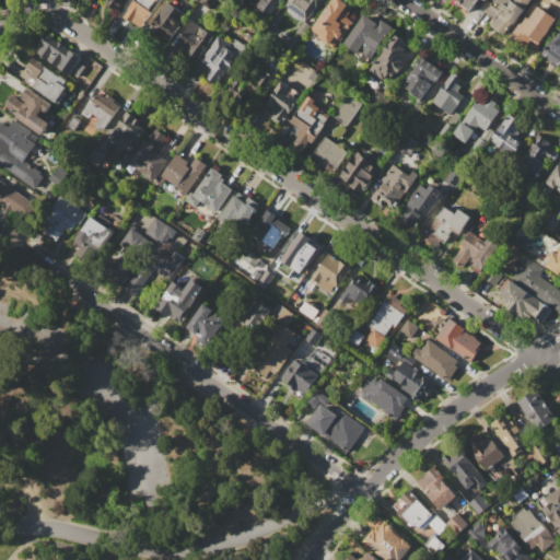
[(121,0),(115,10),(107,6),(111,1),(108,0),(121,0)]
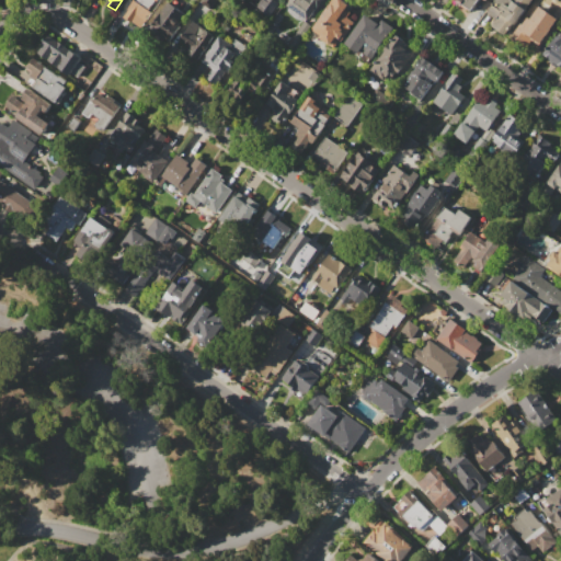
[(160,0),(142,25),(125,12),(133,0),(160,0)]
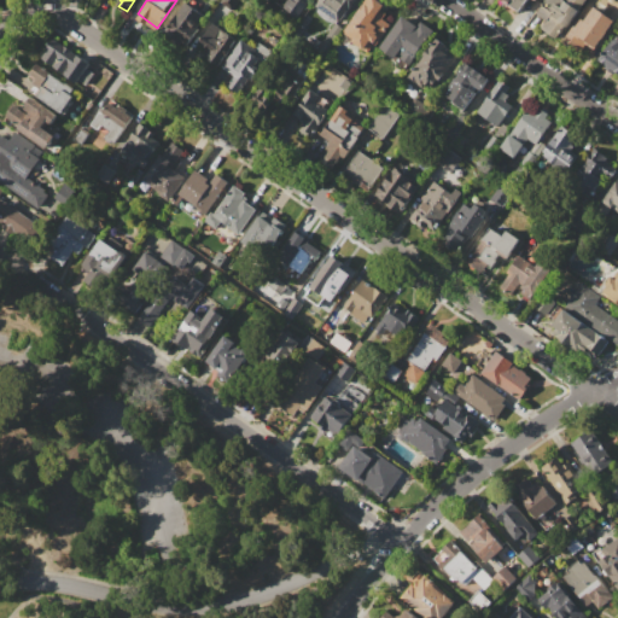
[(222,0),(238,0),(232,10),(221,3),(222,0)]
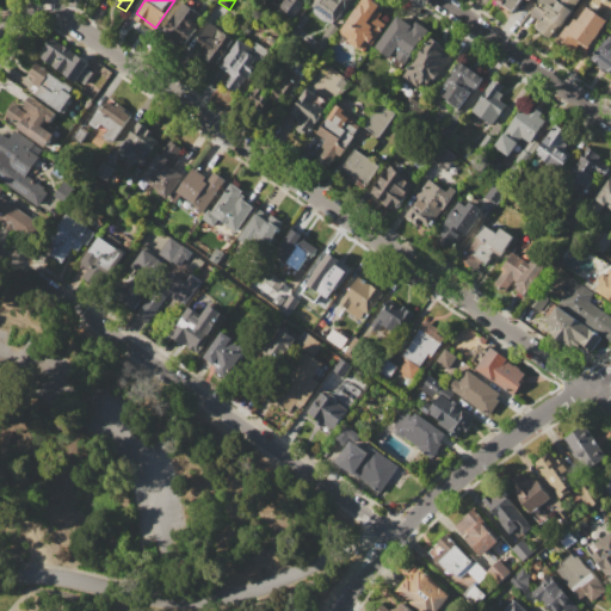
[(283,0),(298,0),(303,4),(294,18),(278,7),(283,0)]
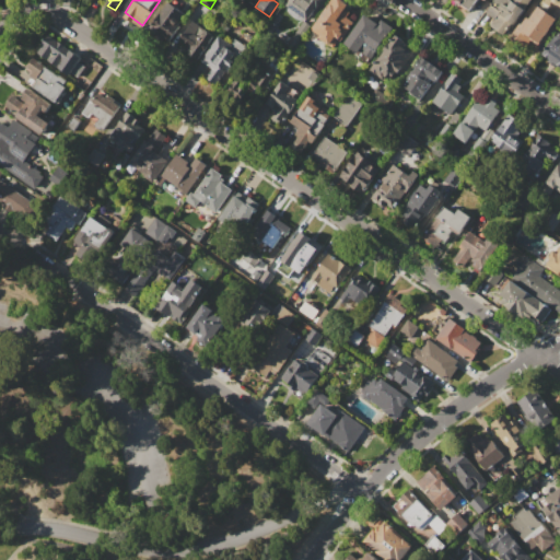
[(287,0),(321,0),(308,18),(300,12),(305,3),(301,0),(299,0),(293,8),(286,2),(287,0)]
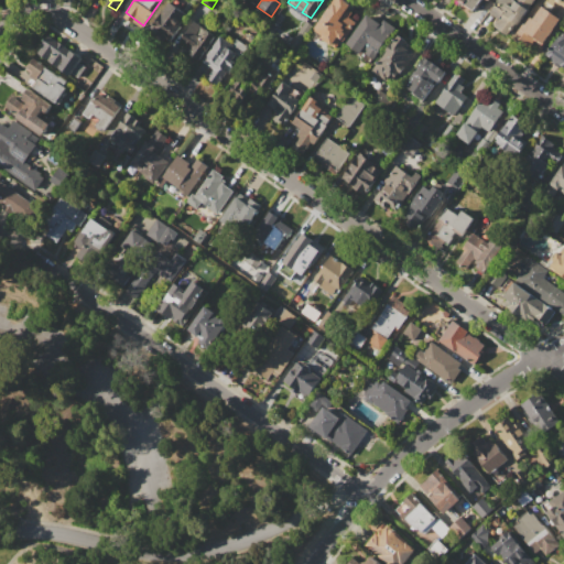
[(328,7),(331,8),(334,3),(337,4),(339,0),(345,0),(350,3),(347,8),(353,12),(349,18),(356,22),(343,42),(340,40),(335,47),(320,38),(322,35),(313,29),(328,7)]
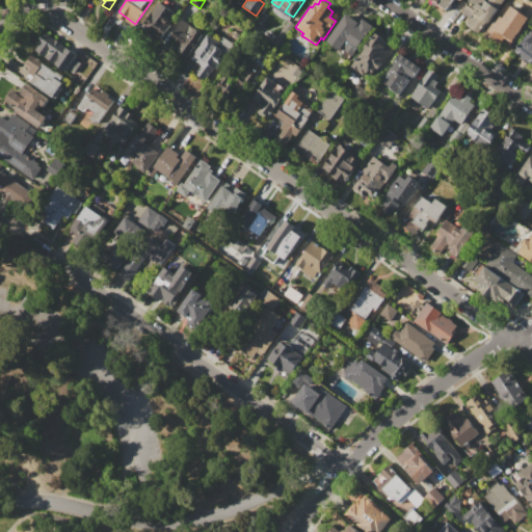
[(452,0),(446,10),(443,10),(437,6),(439,5),(436,4),(440,0),(452,0)]
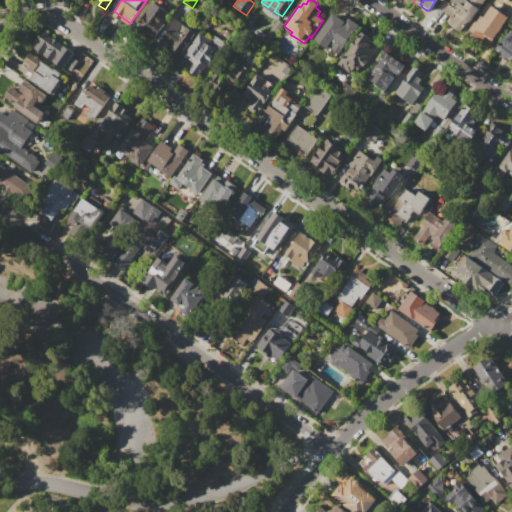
[(483,0),(479,7),(480,8),(475,15),(474,14),(469,22),(467,21),(460,31),(448,23),(452,17),(444,11),(452,0),(483,0)]
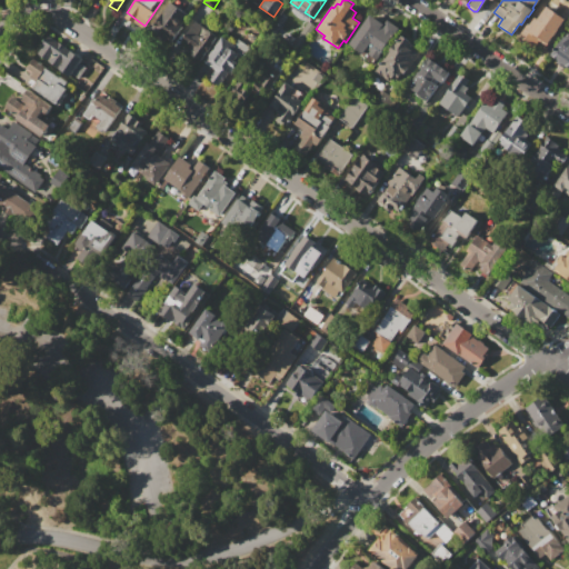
[(169,1),(190,16),(169,43),(149,29),(169,1)]
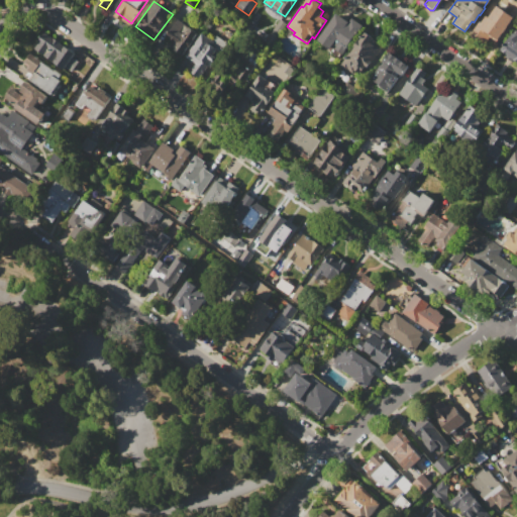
[(497,5),(513,17),(493,46),(472,32),(485,15),(488,17),(497,5)]
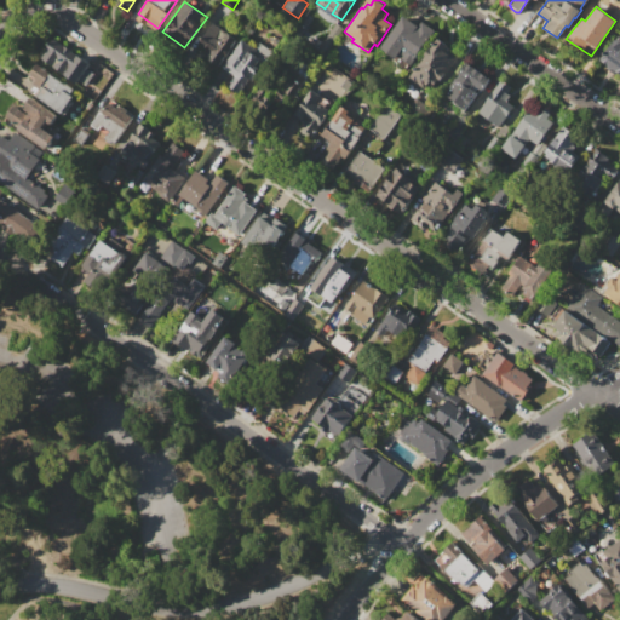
[(402,16),(418,27),(422,21),(435,30),(428,41),(426,40),(406,69),(394,61),(395,58),(380,47),(402,16)]
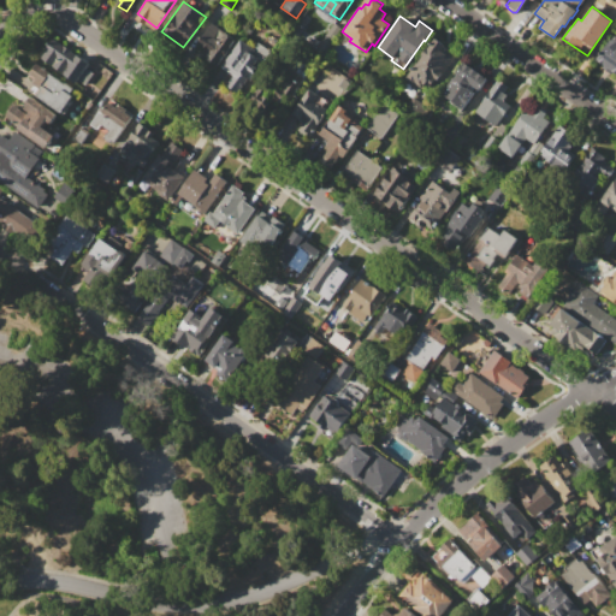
[(212,23),(236,40),(215,67),(206,60),(211,53),(196,43),(212,23)]
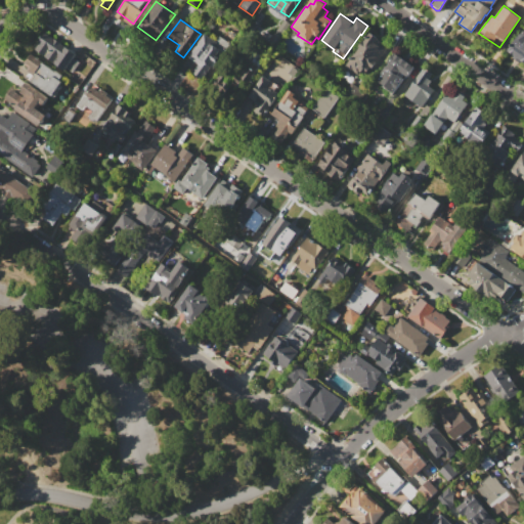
[(284,19),(290,24),(274,47),(267,42),(284,19)]
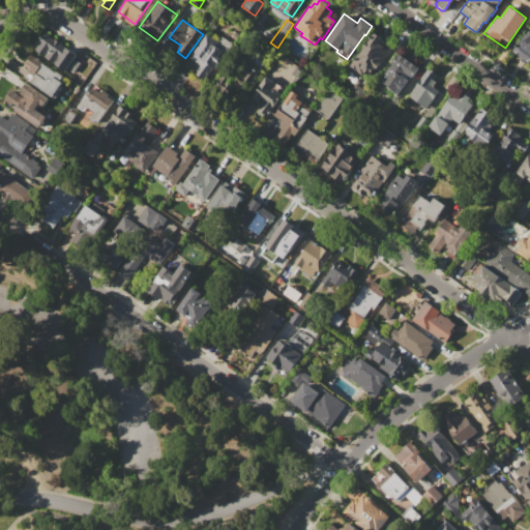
[(512,51),(529,28),(529,62),(527,61),(526,63),(517,57),(519,55),(512,51)]
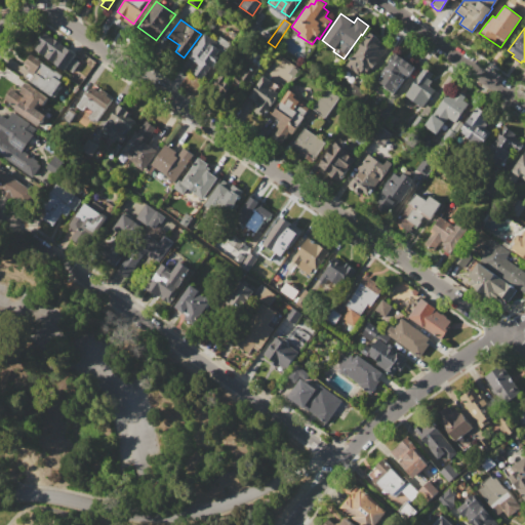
[(45,33),(76,53),(73,57),(79,62),(73,72),(67,68),(65,71),(61,71),(34,52),(40,44),(38,42),(45,33)]
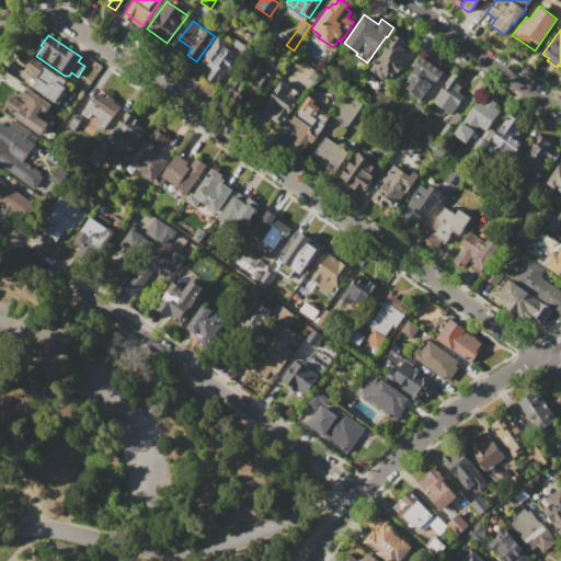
[(218,35),(231,45),(236,38),(247,47),(222,80),(220,78),(216,84),(206,77),(212,70),(199,61),(218,35)]
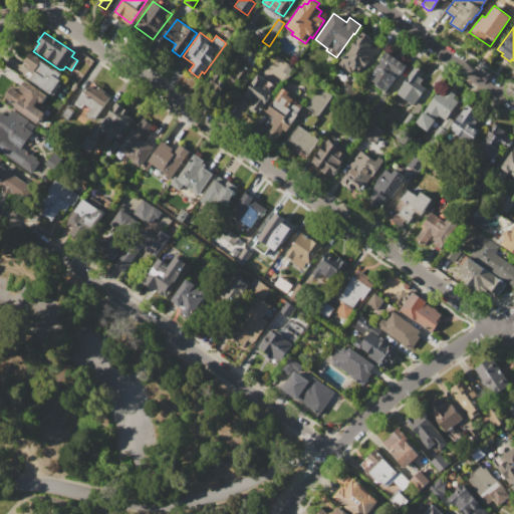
[(360,35),(359,35),(359,34),(360,33),(361,32),(362,32),(363,32),(364,32),(364,33),(365,34),(365,33),(370,37),(374,40),(372,43),(378,47),(365,67),(363,65),(359,71),(358,70),(356,72),(352,69),(350,73),(345,69),(344,70),(337,66),(351,45),(356,38),(357,39),(360,35)]
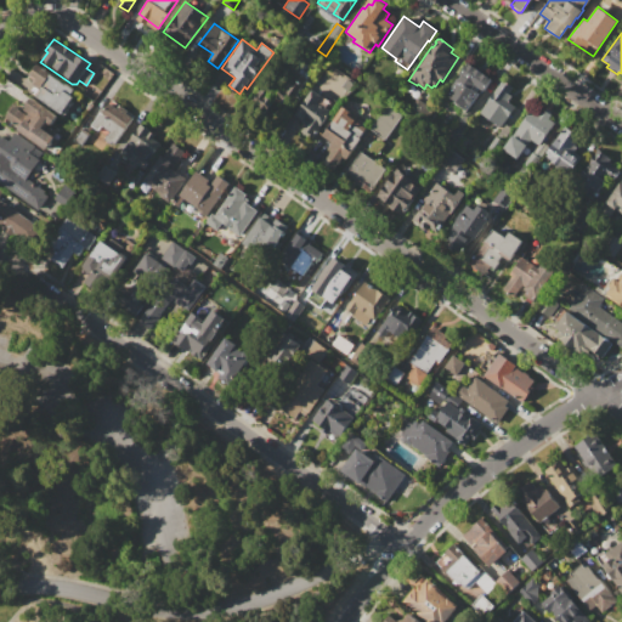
[(468,62),(492,79),(484,90),(468,80),(465,84),(479,94),(467,111),(453,102),(454,100),(447,96),(461,75),(459,74),(468,62)]
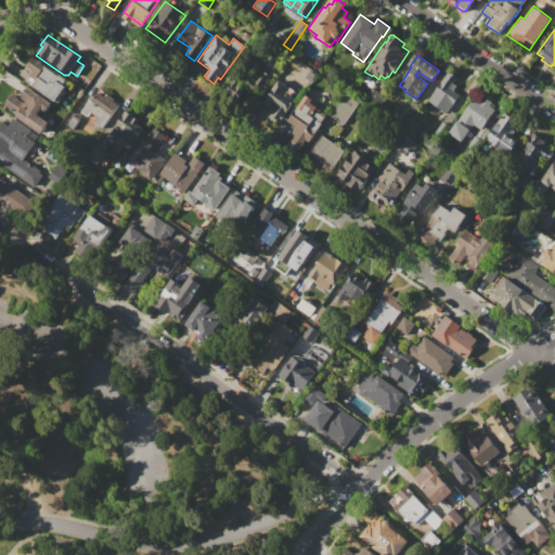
[(33,57),(66,79),(63,85),(65,86),(54,101),(27,82),(30,76),(28,75),(33,69),(27,66),(33,57)]
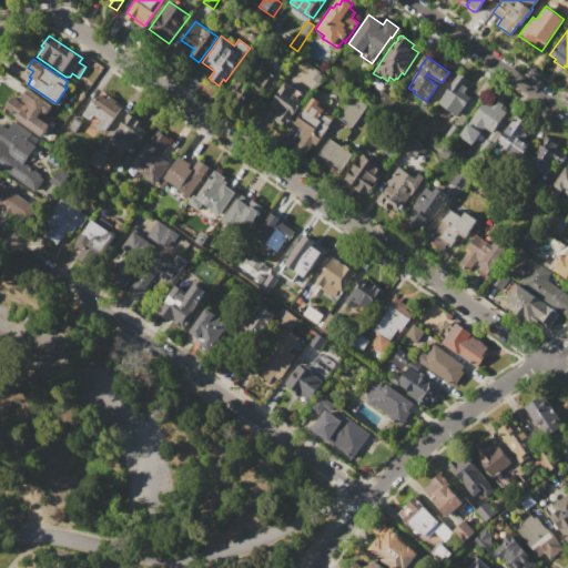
[(262,95),(279,71),(263,60),(246,85),(262,95)]
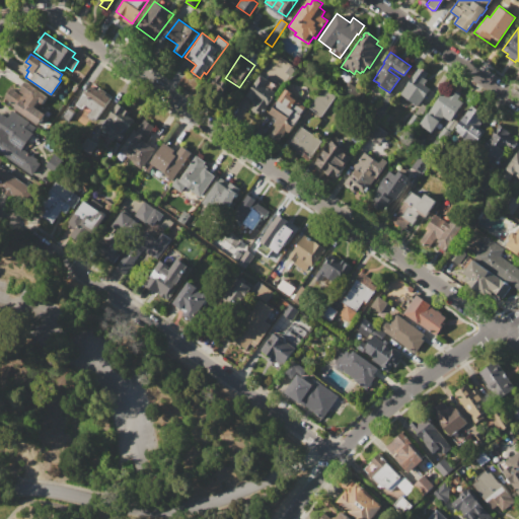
[(419,66),(427,72),(424,77),(427,79),(423,84),(430,88),(418,105),(400,94),(419,66)]
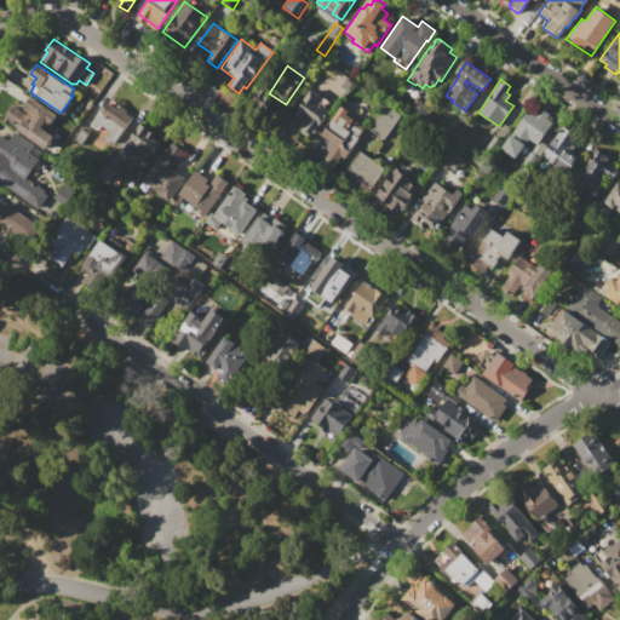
[(302,122),(302,121),(302,120),(293,114),(304,99),(303,98),(310,89),(320,96),(316,101),(331,110),(310,138),(299,131),(303,124),(302,122)]
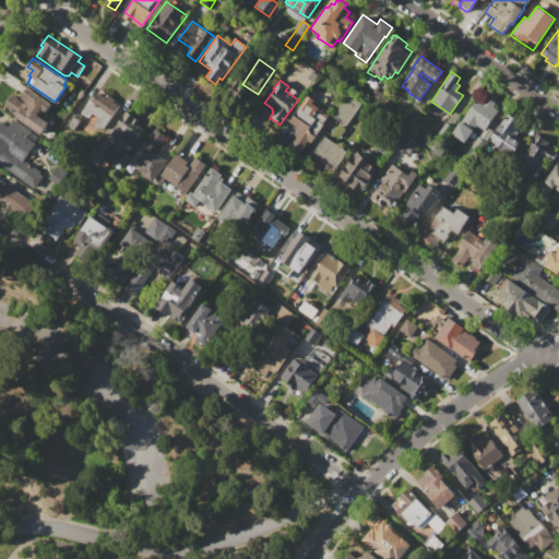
[(27,86),(51,103),(45,111),(44,110),(39,116),(48,122),(40,134),(14,117),(18,114),(6,105),(12,95),(25,104),(26,102),(21,98),(22,97),(21,96),(27,86)]
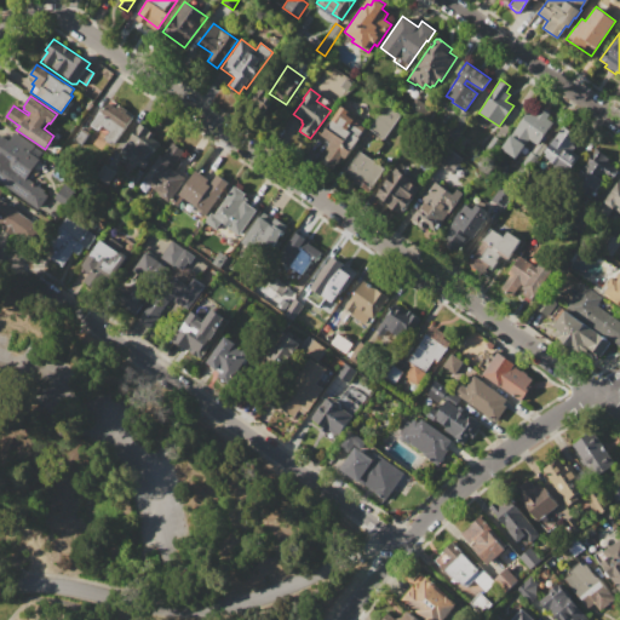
[(109,102),(118,108),(120,105),(133,115),(113,144),(104,138),(110,131),(101,125),(96,132),(89,127),(101,110),(102,112),(109,102)]
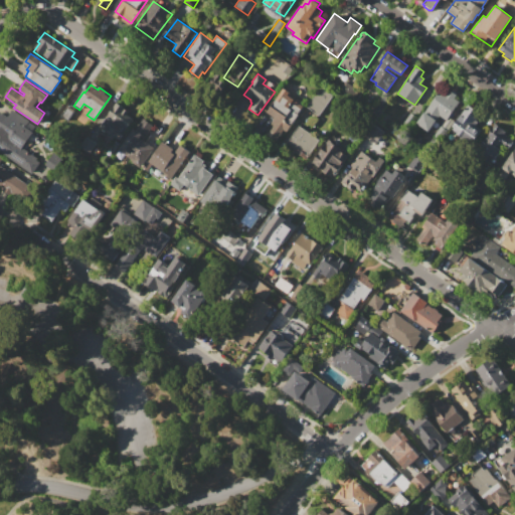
[(320,86),(334,96),(319,116),(306,107),(320,86)]
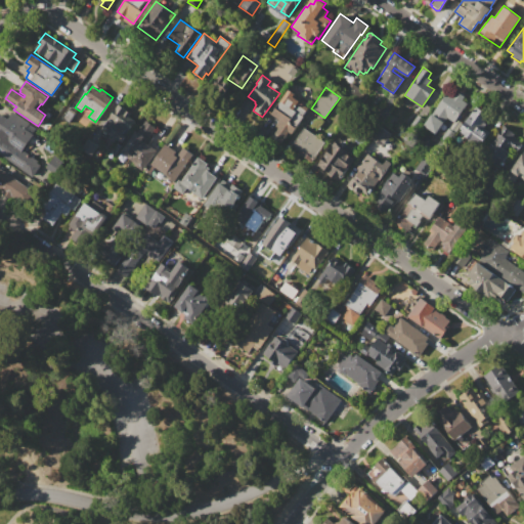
[(289,89),(294,93),(292,96),(308,108),(303,116),(304,117),(285,142),(273,134),(278,127),(275,125),(279,120),(271,114),(289,89)]
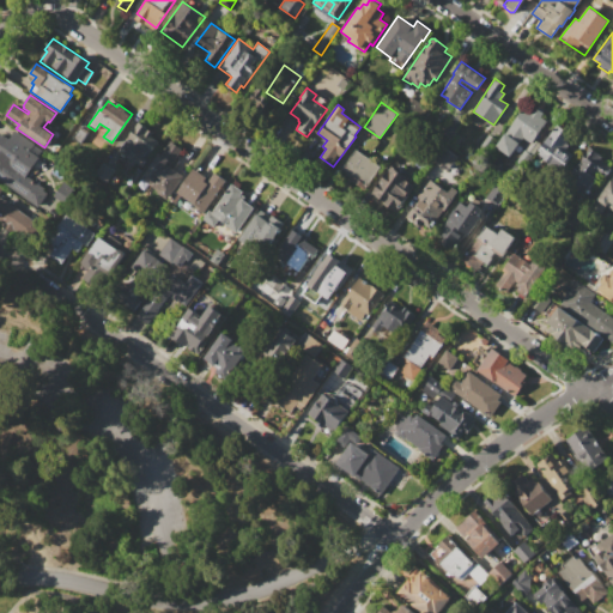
[(525,105),(532,110),(534,105),(544,113),(540,116),(547,120),(532,143),(523,138),(510,157),(496,147),(525,105)]
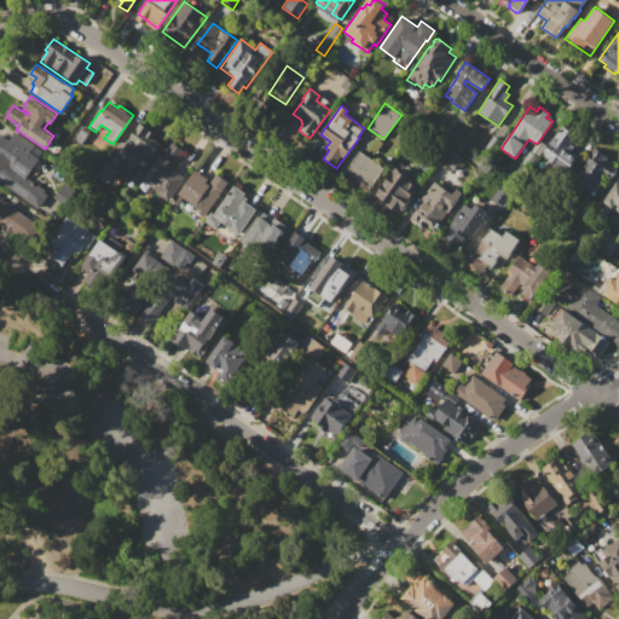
[(445,139),(463,115),(469,120),(461,133),(469,139),(461,150),(445,139)]
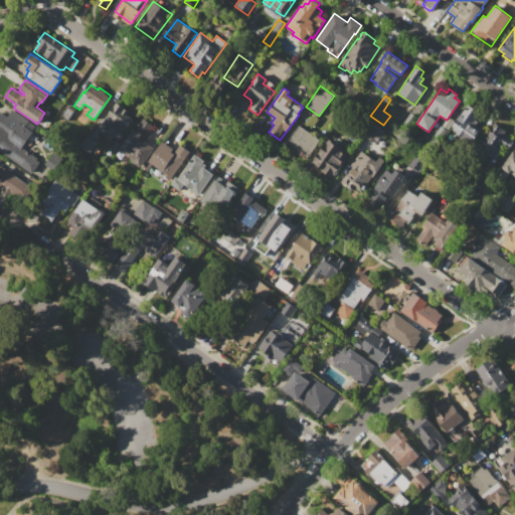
[(116,103),(128,111),(126,114),(134,120),(128,128),(123,125),(119,132),(112,126),(108,130),(100,125),(116,103)]
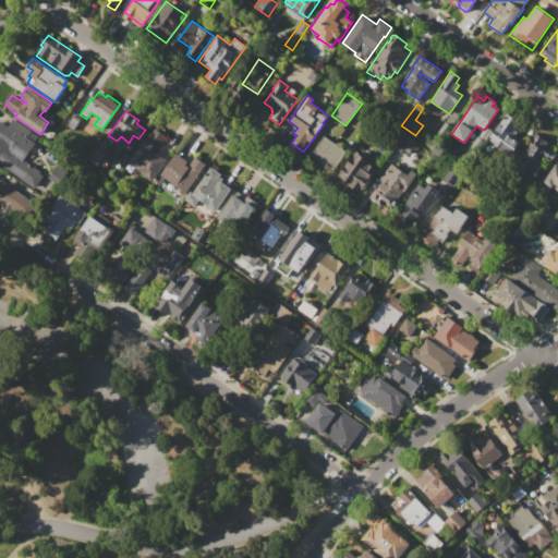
[(507,113),(521,122),(517,129),(519,131),(516,136),(522,141),(509,160),(485,145),(507,113)]
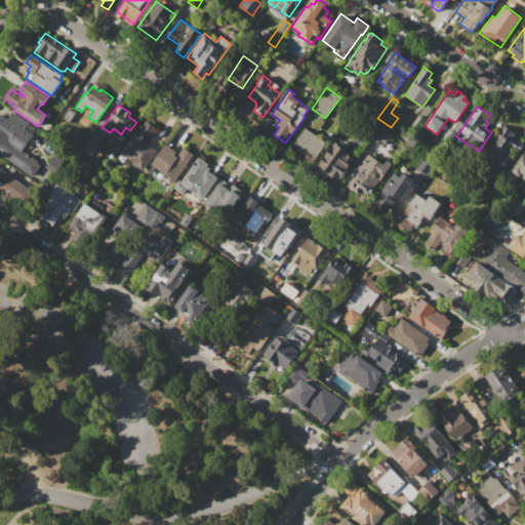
[(69,108),(76,112),(69,122),(62,117),(69,108)]
